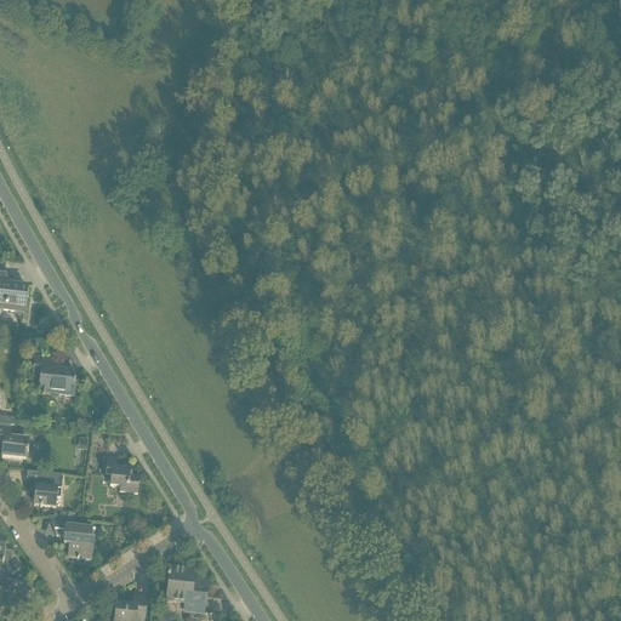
[(0,311),(3,312),(15,313),(15,308),(24,309),(27,289),(7,286),(9,272),(0,271),(0,311)]
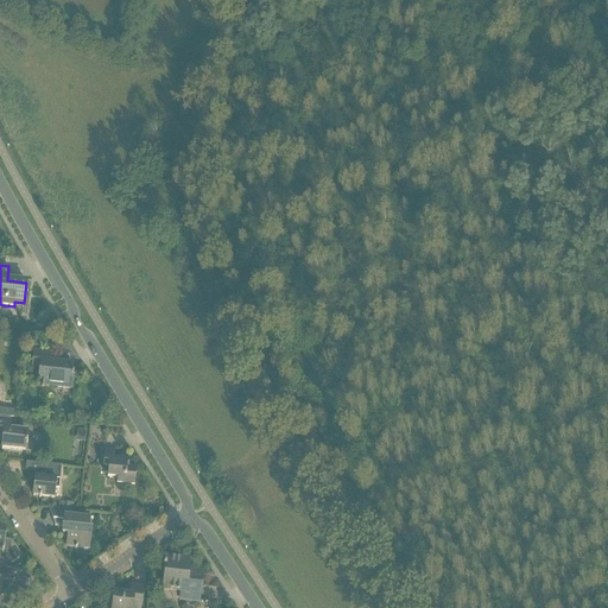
[(43,386),(61,387),(71,390),(74,374),(73,374),(74,365),(50,362),(51,353),(33,350),(32,366),(39,367),(38,379),(44,379),(43,386)]
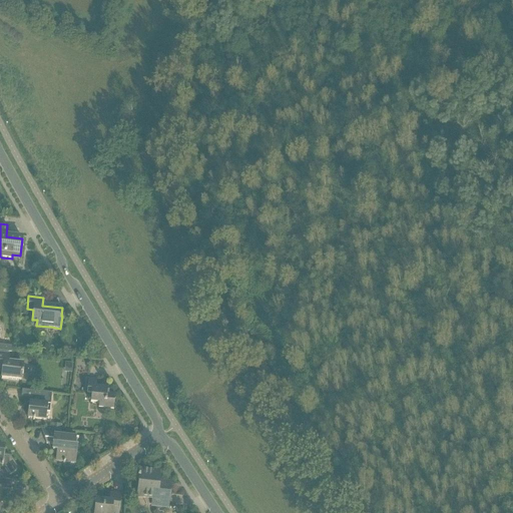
[(0,352),(11,353),(12,347),(0,345),(0,352)]
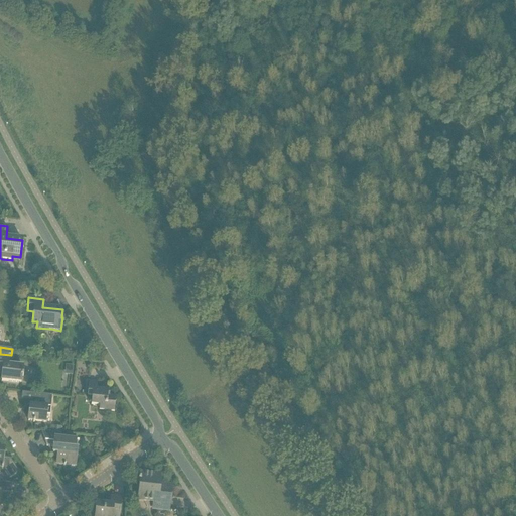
[(2,381),(12,382),(21,383),(22,377),(23,377),(24,375),(22,374),(23,366),(8,365),(9,357),(0,355),(0,370),(3,371),(2,381)]
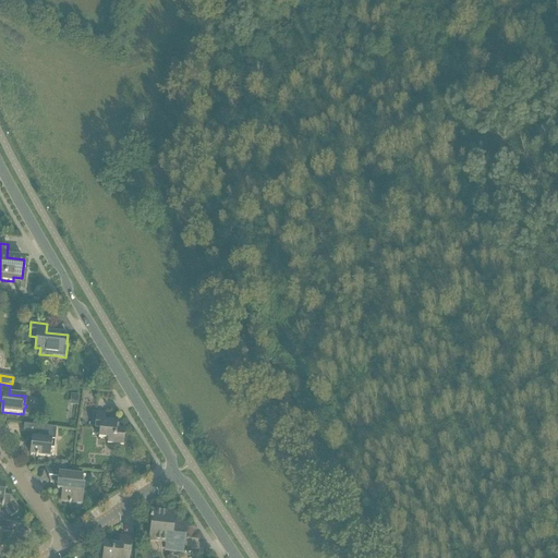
[(107,445),(112,445),(123,447),(125,432),(118,431),(119,423),(104,422),(105,414),(96,413),(94,428),(99,429),(98,439),(108,440),(107,445)]
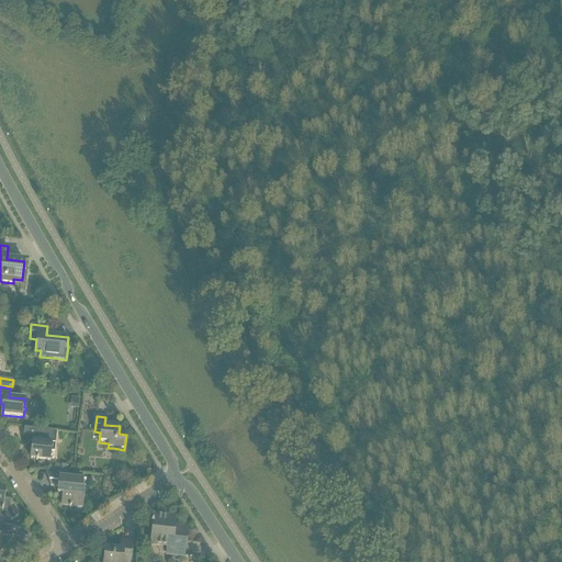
[(55,453),(56,445),(57,431),(24,428),(23,435),(36,436),(35,442),(33,441),(32,450),(31,449),(30,457),(31,457),(31,459),(36,460),(36,461),(37,461),(38,460),(49,461),(51,452),(55,453)]
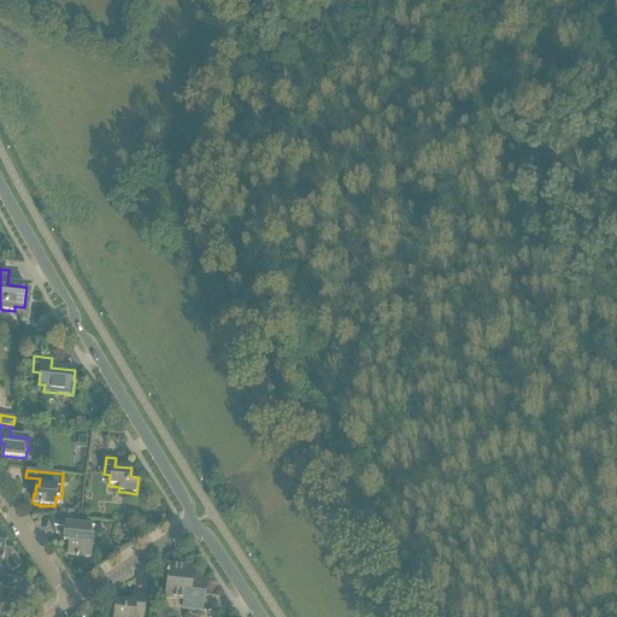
[(64,535),(64,538),(69,539),(68,554),(76,556),(76,557),(77,557),(78,556),(90,557),(93,536),(89,536),(90,527),(72,524),(74,517),(71,517),(63,517),(50,516),(56,534),(64,535)]
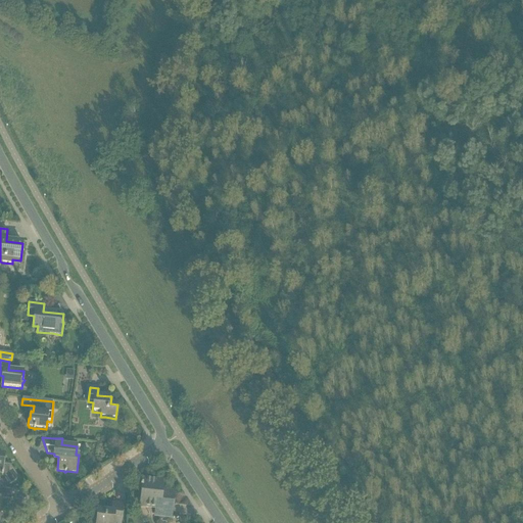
[(0,474),(2,475),(1,476),(3,476),(4,476),(10,485),(19,479),(10,466),(1,465),(2,460),(4,460),(4,457),(0,456),(0,474)]
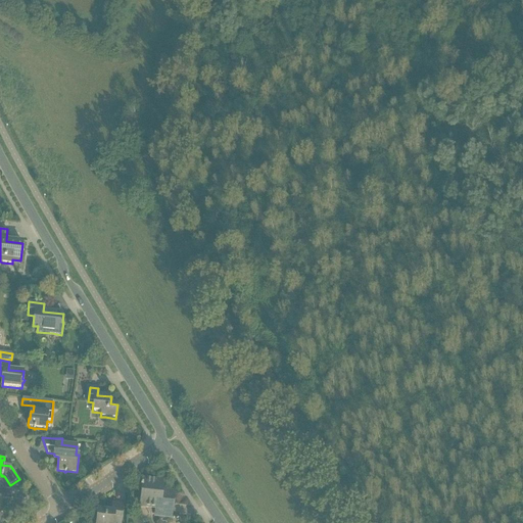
[(142,487),(140,507),(141,507),(155,509),(155,515),(171,517),(174,496),(161,494),(162,490),(163,481),(143,479),(142,485),(141,484),(140,486),(142,487)]
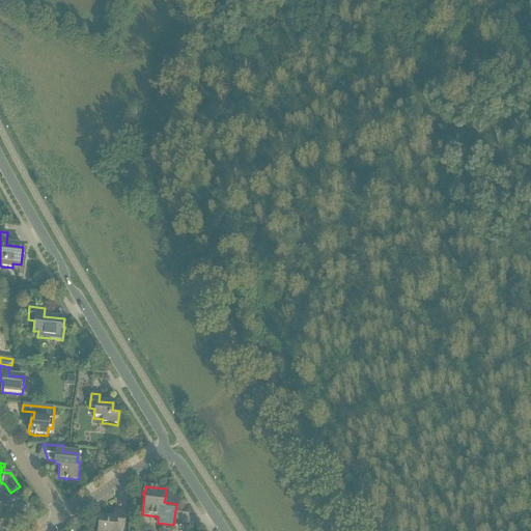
[(0,521),(1,521),(3,503),(12,504),(12,498),(2,497),(0,496),(0,521)]
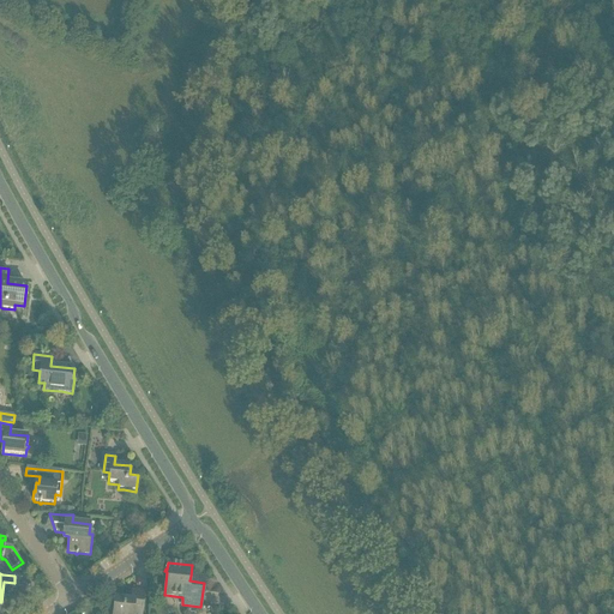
[(104,611),(103,613),(142,613),(144,591),(132,590),(131,601),(126,601),(126,600),(115,599),(114,612),(104,611)]
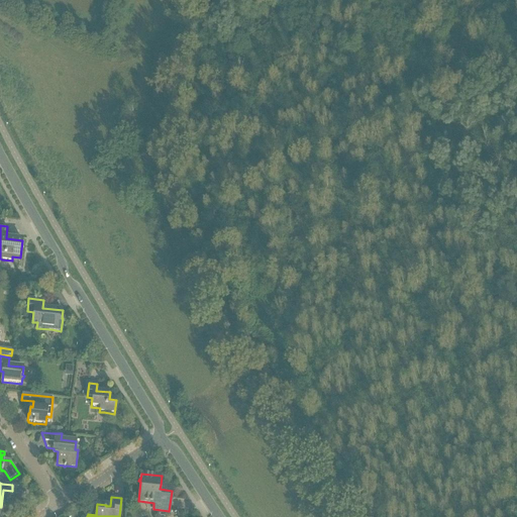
All buildings are outlined.
